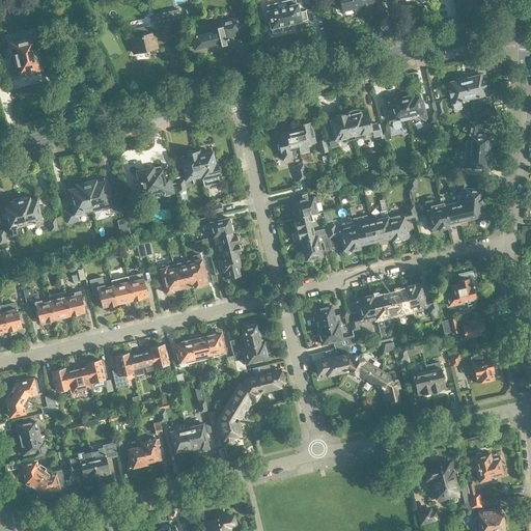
[(280,26),(307,20),(305,10),(298,12),(295,0),(288,0),(264,5),(272,34),(282,31),(280,26)]
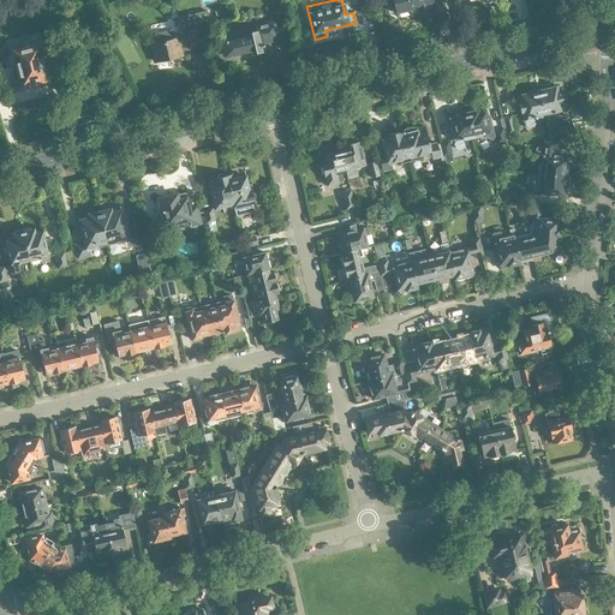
[(431,0),(392,0),(396,13),(410,10),(412,16),(435,11),(431,0)]
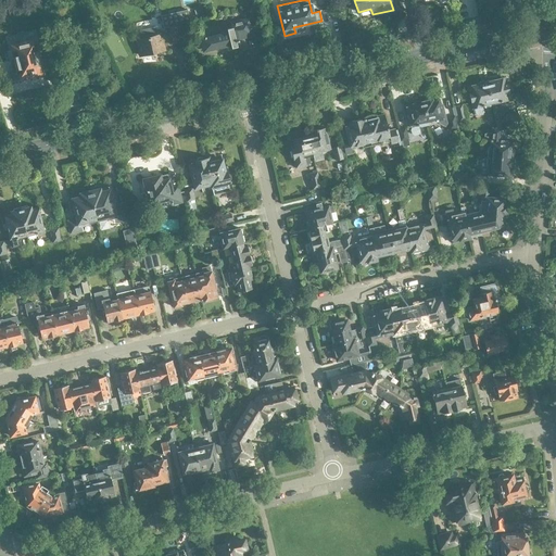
[(196,16),(203,14),(202,7),(193,9),(196,16)]
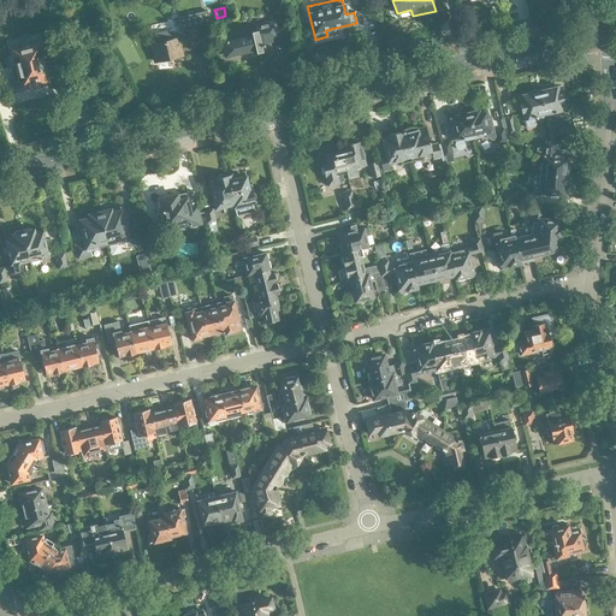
[(199,43),(195,27),(209,23),(207,10),(178,17),(171,18),(170,22),(172,30),(152,35),(154,45),(152,46),(155,61),(181,55),(178,46),(190,43),(190,46),(199,43)]
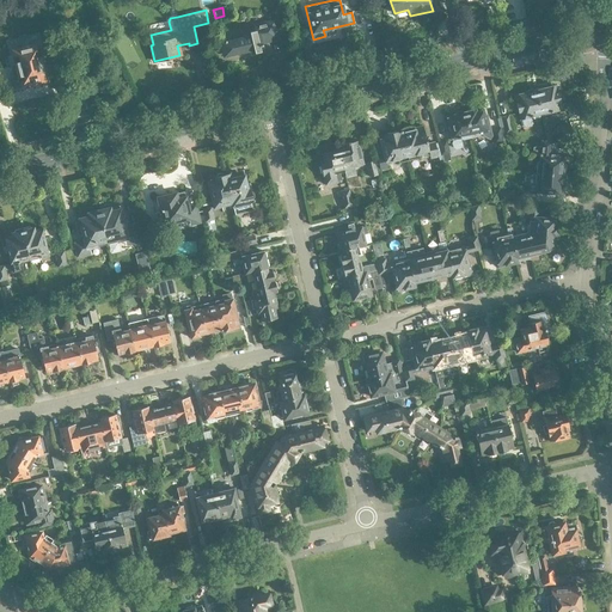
[(263,43),(279,40),(274,20),(254,25),(255,31),(250,32),(250,36),(220,43),(224,57),(254,50),(255,54),(261,51),(259,47),(263,46),(263,43)]
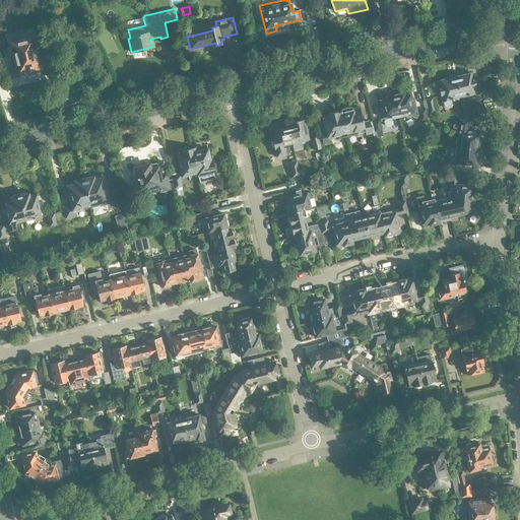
[(39,43),(37,36),(12,42),(14,51),(15,54),(12,55),(14,66),(10,67),(12,75),(16,74),(16,75),(21,74),(23,75),(25,74),(26,73),(35,71),(35,70),(45,68),(44,67),(46,67),(49,78),(59,75),(56,62),(51,63),(44,64),(42,56),(46,54),(43,43),(39,43)]
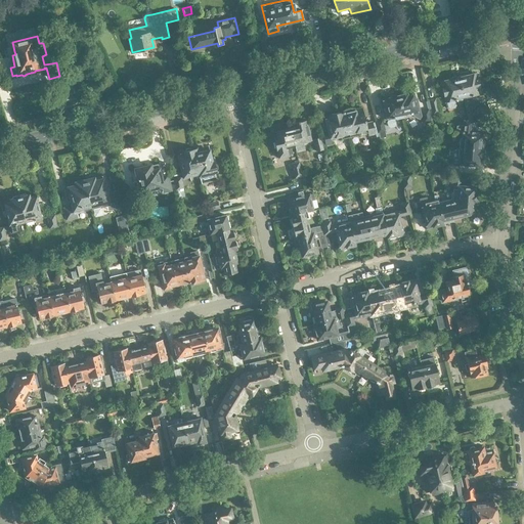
[(465,73),(457,75),(464,98),(473,96),(473,98),(478,97),(477,93),(480,93),(477,78),(474,79),(473,74),(466,75),(465,73)]
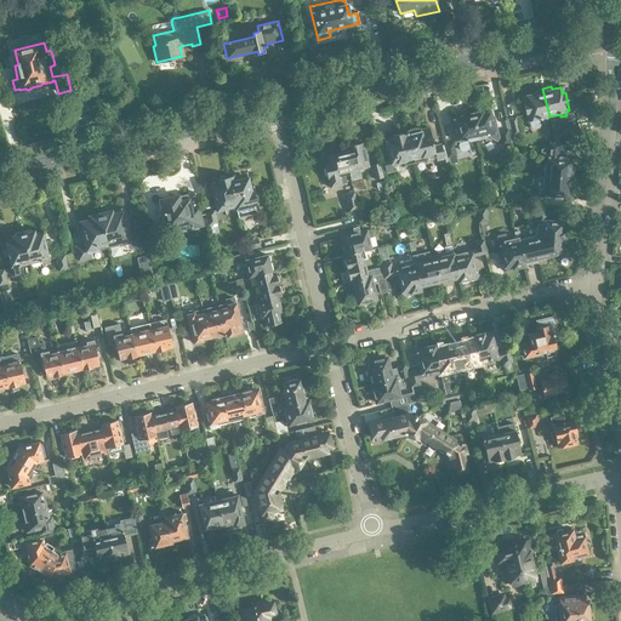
[(539,117),(542,119),(550,118),(550,117),(542,89),(535,91),(533,93),(525,95),(527,102),(524,102),(528,120),(530,127),(533,129),(539,127),(541,125),(539,117)]
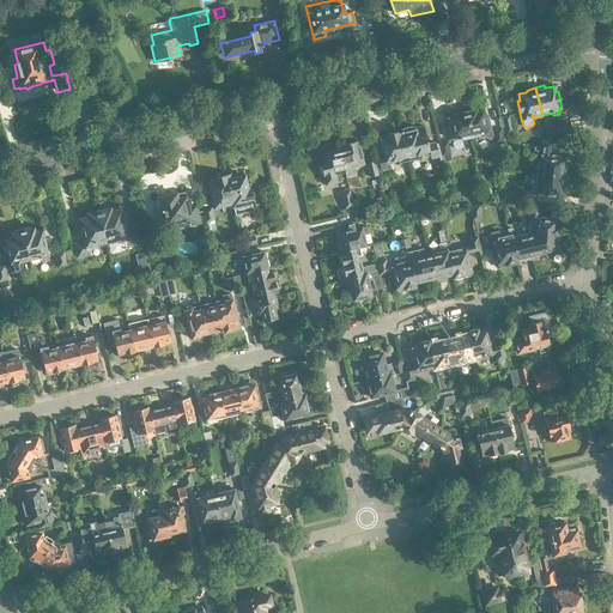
[(475,109),(465,111),(471,137),(472,137),(474,138),(479,137),(481,134),(483,133),(483,134),(491,139),(492,135),(490,123),(487,125),(485,115),(484,115),(483,108),(477,109),(475,109)]
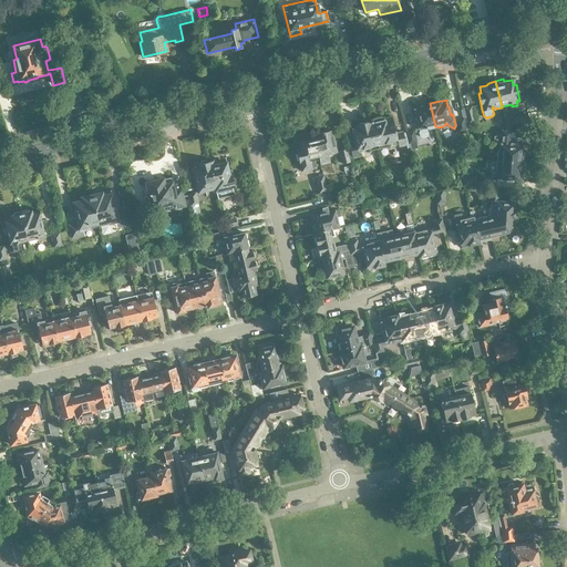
[(436,127),(435,126),(430,103),(420,105),(420,106),(414,107),(415,114),(414,115),(416,123),(418,123),(419,130),(419,132),(419,136),(422,138),(426,137),(428,134),(426,129),(430,129),(436,127)]
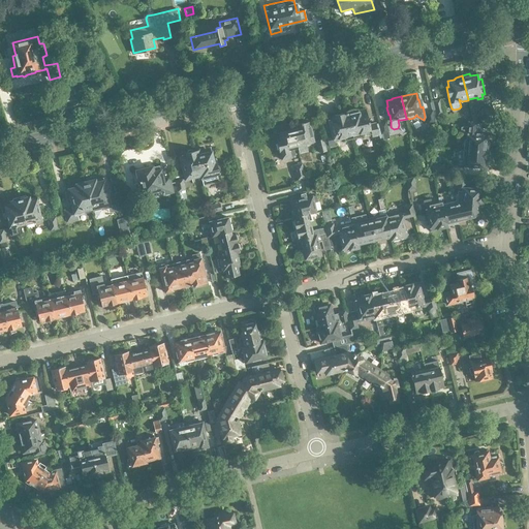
[(436,117),(438,116),(439,119),(443,118),(442,115),(443,115),(440,99),(433,100),(436,117)]
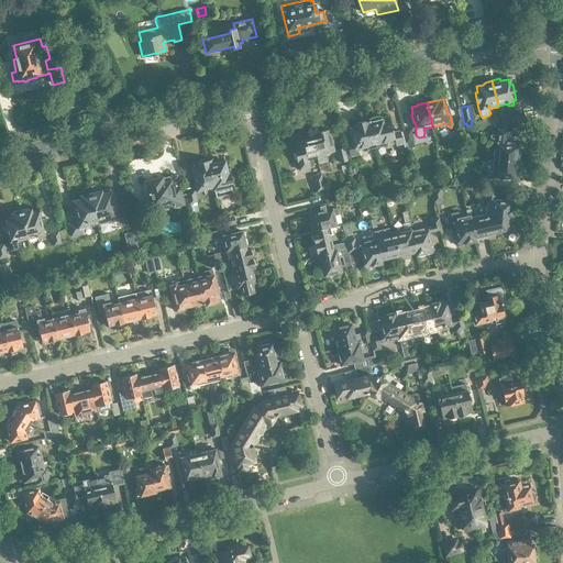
[(367,120),(374,147),(385,145),(384,141),(388,140),(389,144),(395,143),(395,145),(396,145),(396,146),(404,145),(404,147),(407,146),(403,130),(396,132),(396,131),(393,132),(388,117),(381,119),(379,117),(377,116),(373,117),(367,120)]
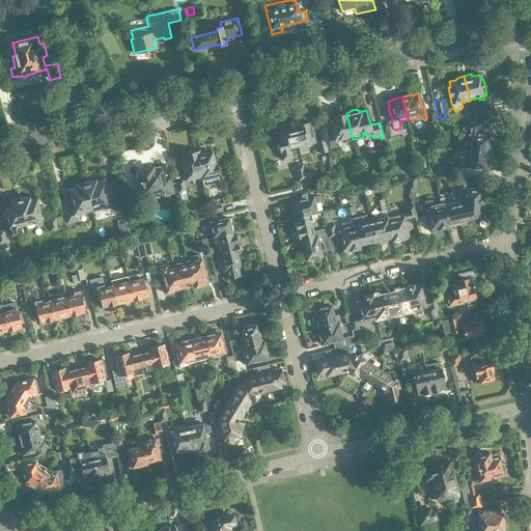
[(491,109),(480,111),(481,117),(492,115),(491,109)]
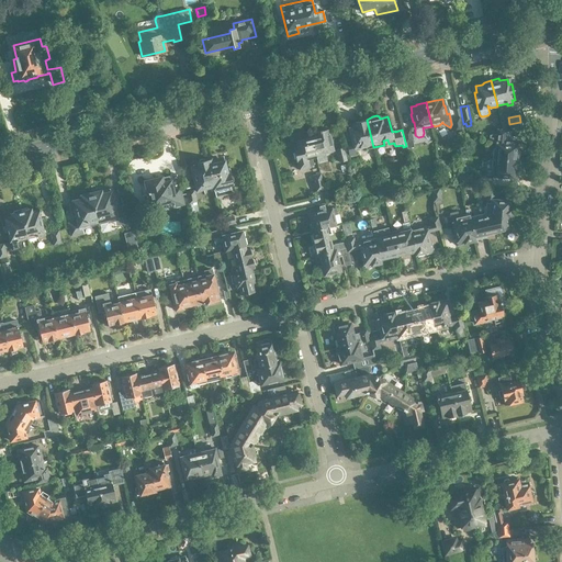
[(460,117),(452,119),(452,120),(453,120),(456,131),(457,131),(457,130),(462,128),(460,117)]
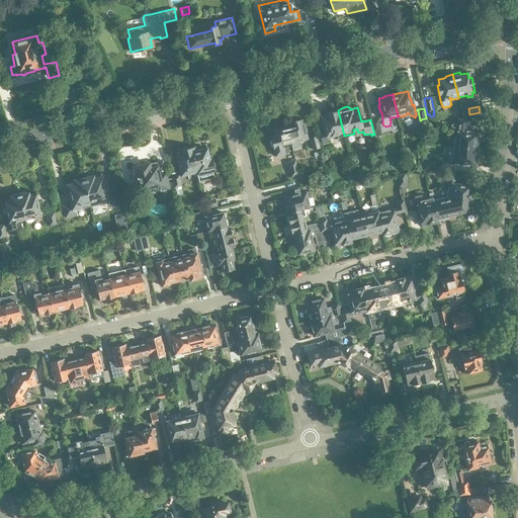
[(344,136),(338,110),(321,114),(324,131),(319,133),(319,136),(316,137),(319,149),(320,153),(323,152),(321,144),(328,143),(326,136),(331,134),(331,135),(336,134),(337,138),(344,136)]
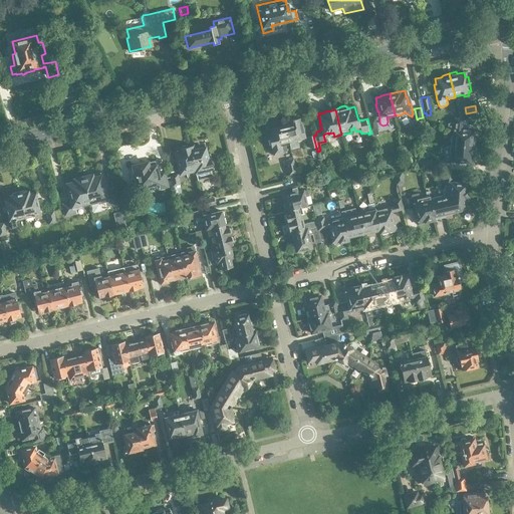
[(288,141),(289,143),(305,139),(300,117),(286,121),(287,125),(284,126),(288,142),(288,141)]
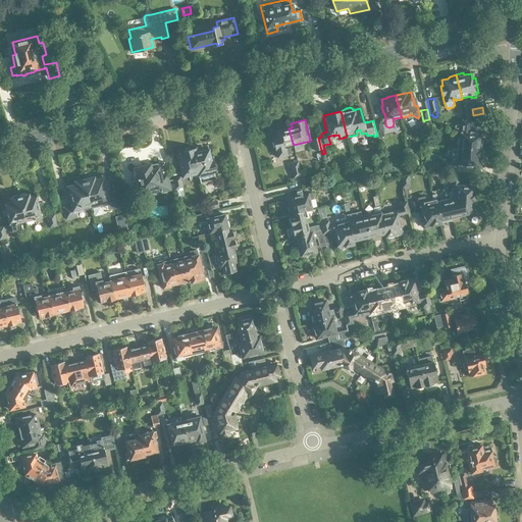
[(373,120),(377,136),(378,138),(384,137),(380,119),(373,120)]
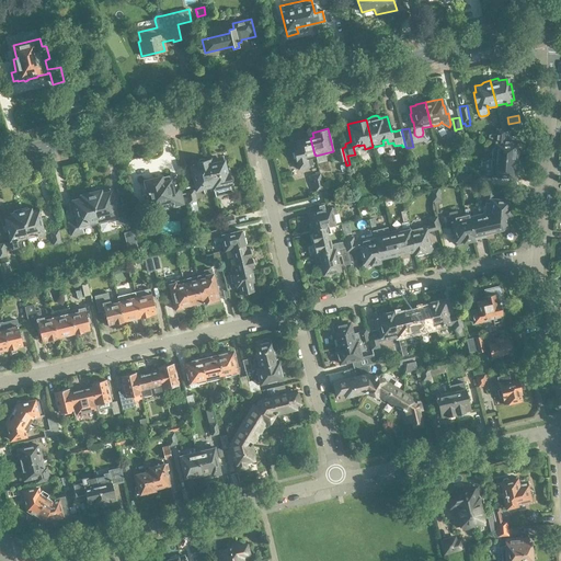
[(516,150),(517,142),(505,141),(505,129),(495,129),(495,134),(489,135),(488,142),(494,144),(494,148),(492,148),(491,158),(517,160),(518,150),(516,150)]
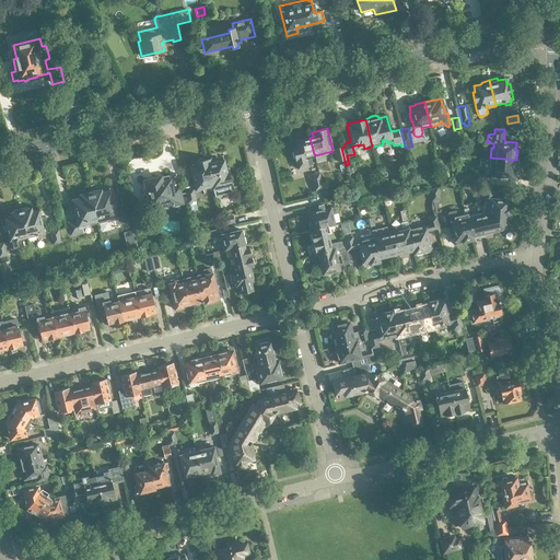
[(314,154),(310,138),(295,141),(296,147),(292,148),(295,162),(296,162),(298,168),(312,165),(311,159),(315,158),(315,155),(314,153),(314,154)]
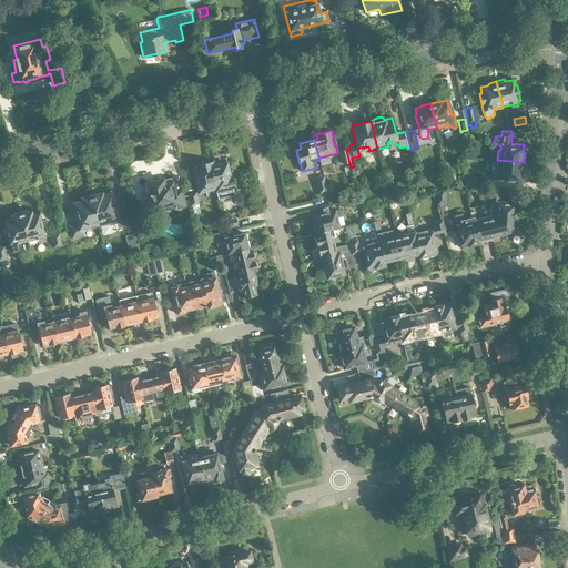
[(343,164),(350,163),(346,150),(340,151),(343,164)]
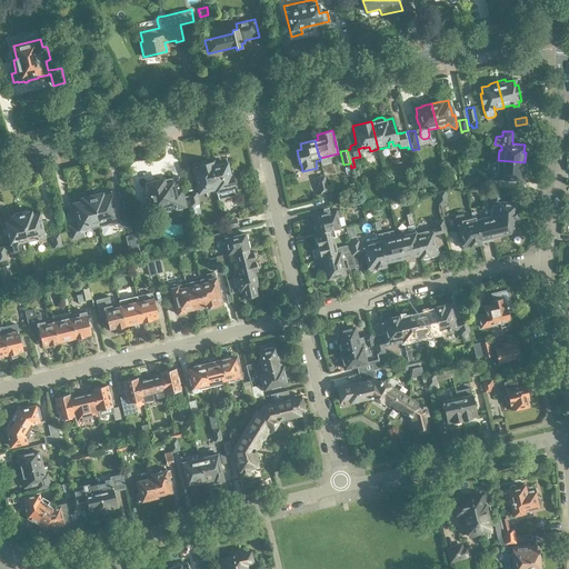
[(216,166),(215,160),(209,162),(216,188),(217,193),(219,200),(236,197),(233,187),(236,187),(232,171),(230,171),(228,162),(216,166)]
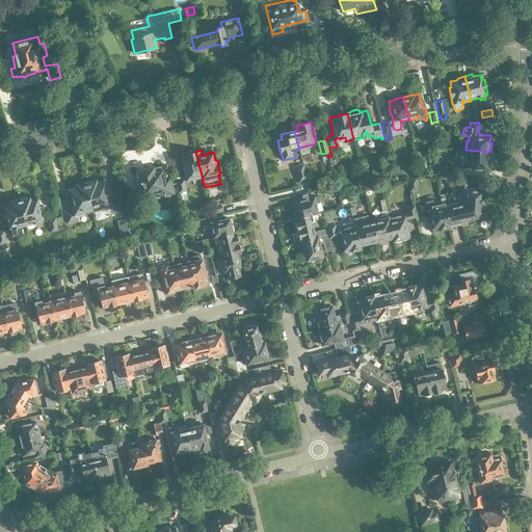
[(489,168),(490,152),(466,150),(464,160),(467,160),(467,167),(489,168)]
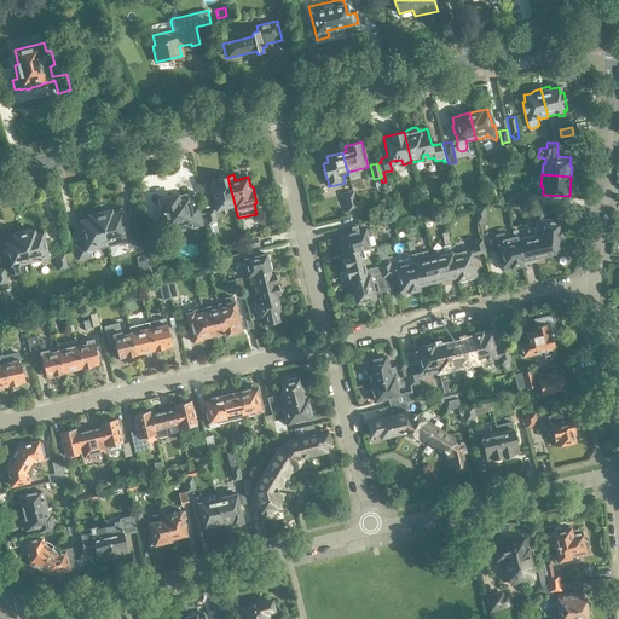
[(235,204),(227,177),(217,179),(218,180),(209,183),(217,209),(235,204)]
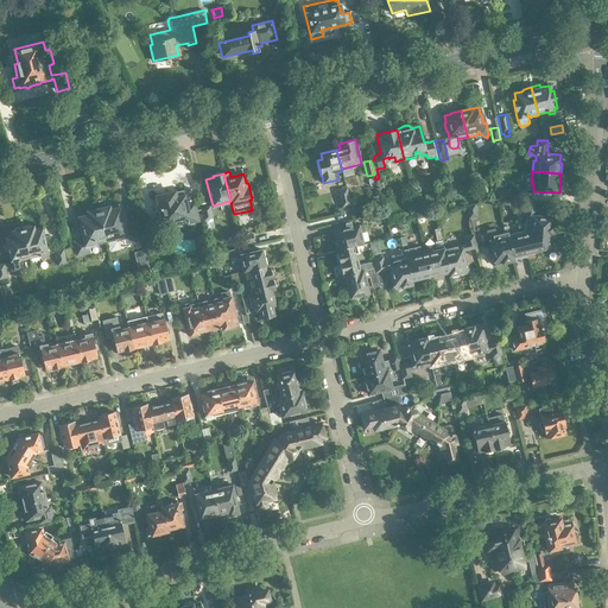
[(342,207),(350,206),(347,189),(339,190),(342,207)]
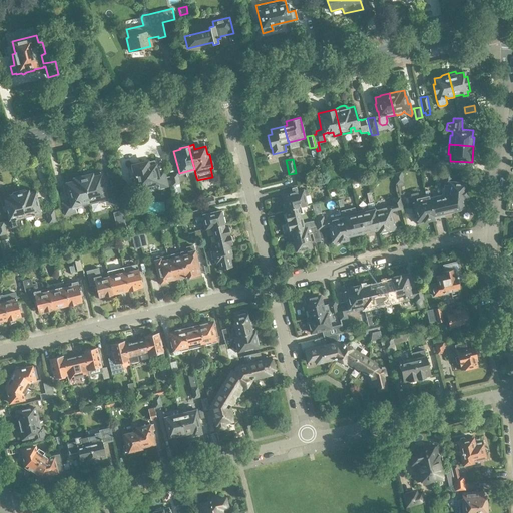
[(160,188),(167,186),(164,174),(158,175),(154,160),(132,166),(135,177),(130,178),(133,189),(159,183),(160,188)]
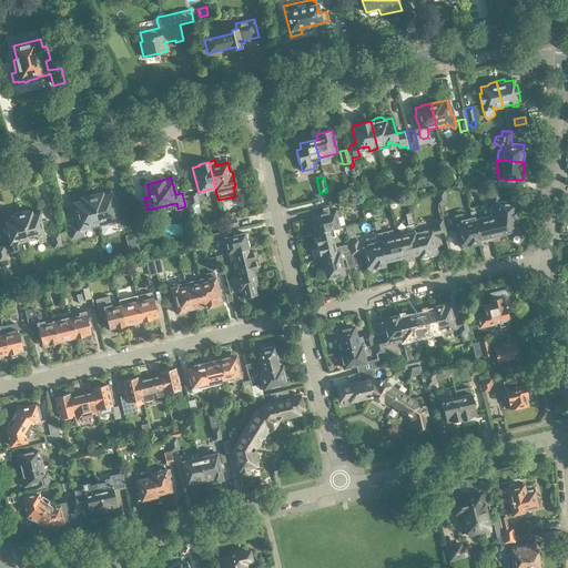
[(466,186),(483,189),(484,181),(467,179),(466,186)]
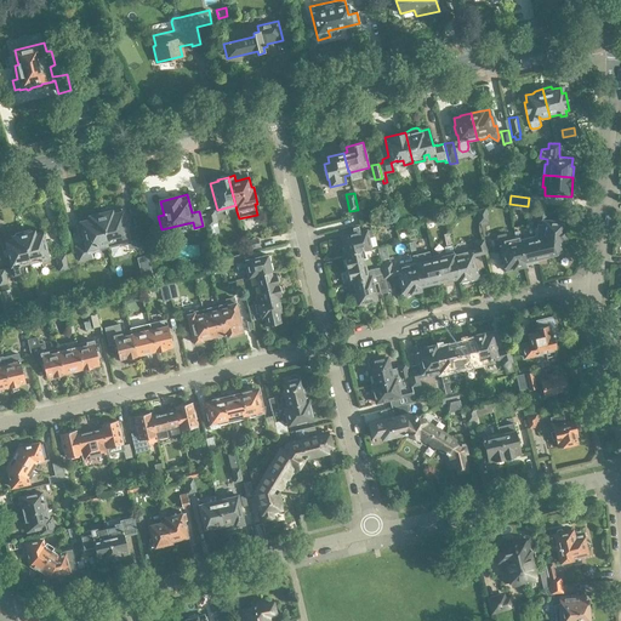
[(476,210),(479,223),(489,221),(485,208),(476,210)]
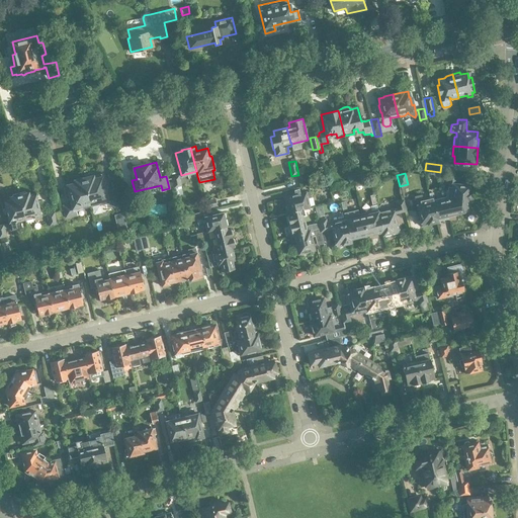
[(84,179),(90,205),(98,203),(99,205),(106,204),(106,208),(118,205),(116,194),(106,196),(101,174),(84,179)]
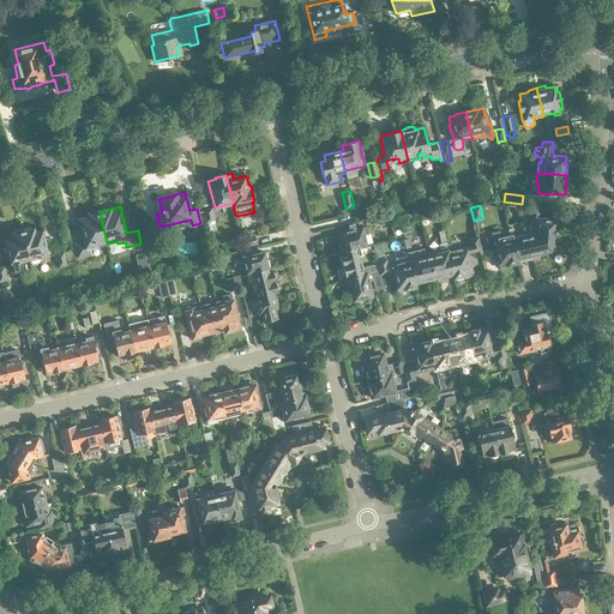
[(559,238),(560,220),(539,217),(540,208),(528,208),(527,214),(533,215),(531,226),(529,226),(529,232),(531,233),(530,235),(555,238),(559,238)]
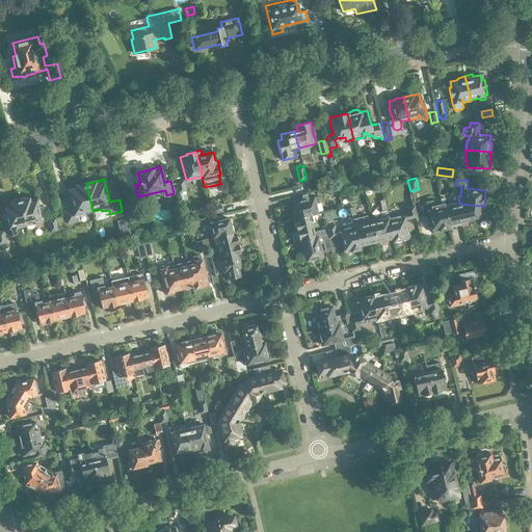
[(179,193),(186,191),(183,181),(177,182),(179,193)]
